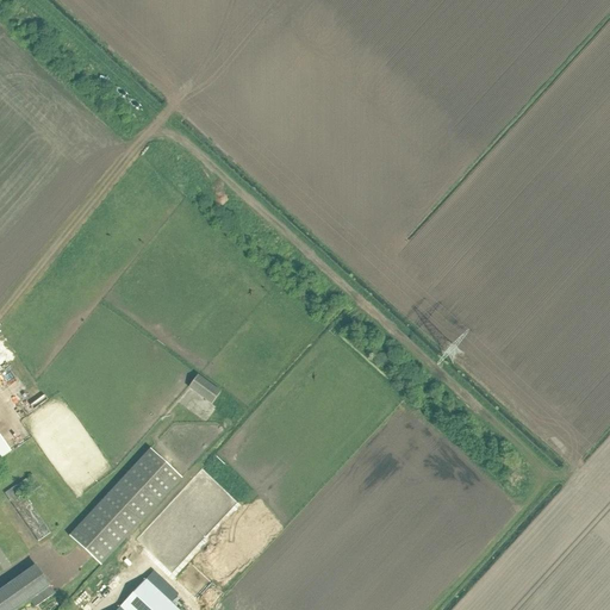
[(1,366),(0,366),(0,398),(17,425),(33,415),(1,366)]
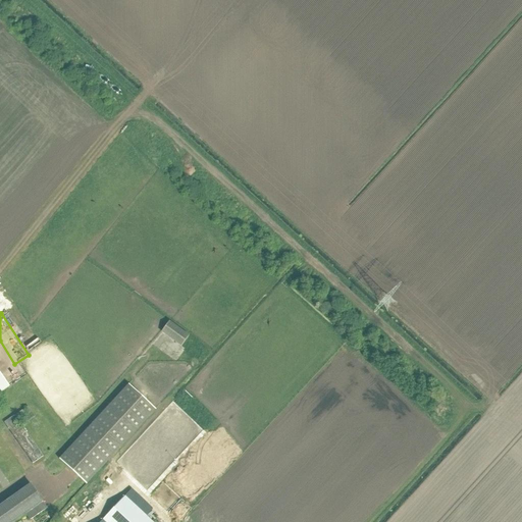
[(187,350),(194,341),(190,337),(190,336),(170,322),(162,333),(181,348),(183,347),(187,350)]
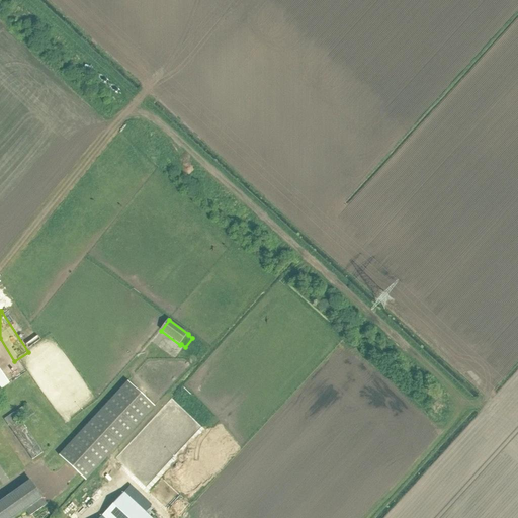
[(9,365),(14,378),(23,374),(18,362),(9,365)]
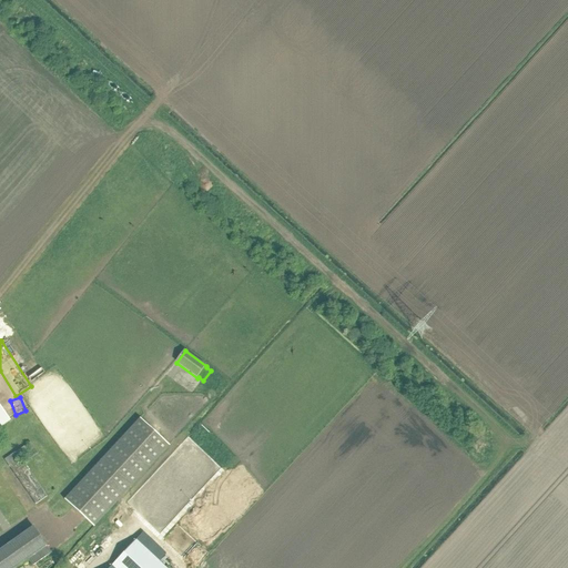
[(0,405),(0,429),(11,422),(0,405)]
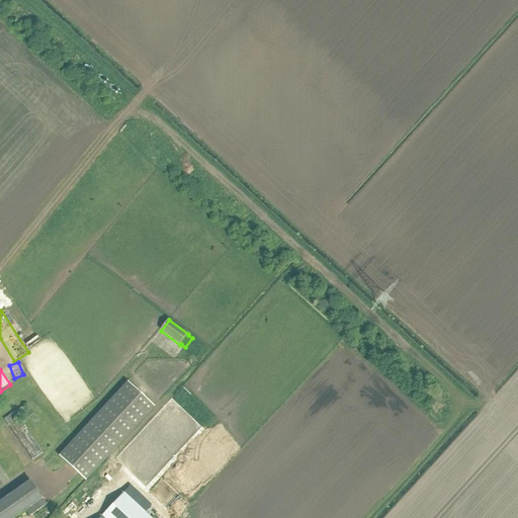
[(87,482),(156,408),(128,382),(60,456),(87,482)]
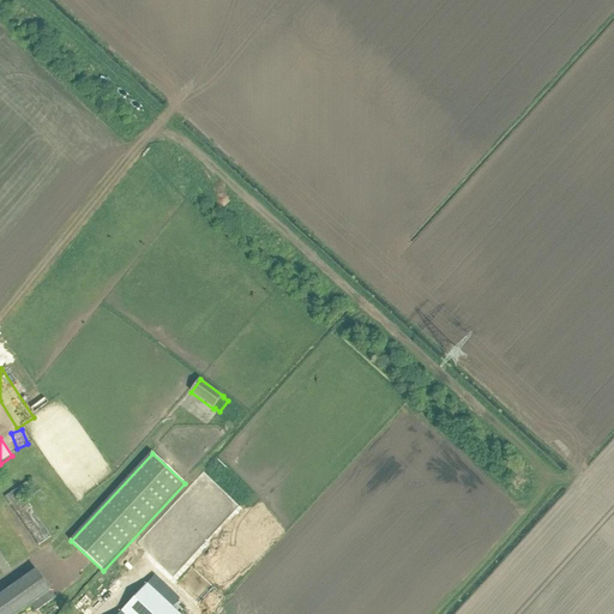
[(40,546),(52,537),(23,497),(38,486),(34,479),(6,498),(40,546)]
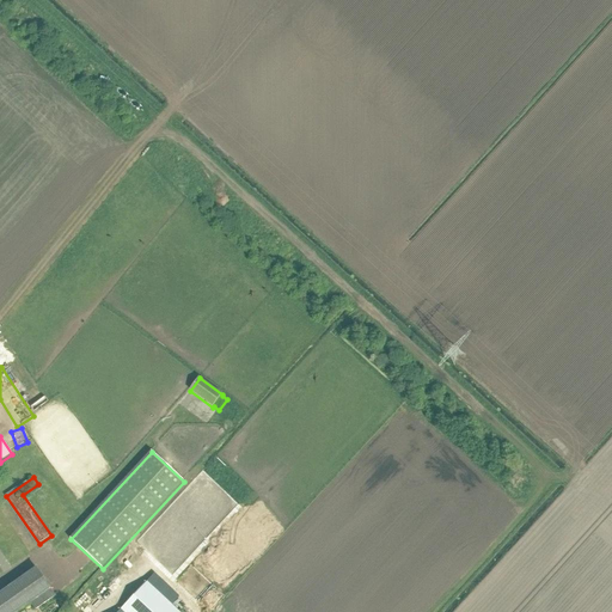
[(37,609),(55,595),(35,568),(0,592),(0,611),(17,611),(32,601),(37,609)]
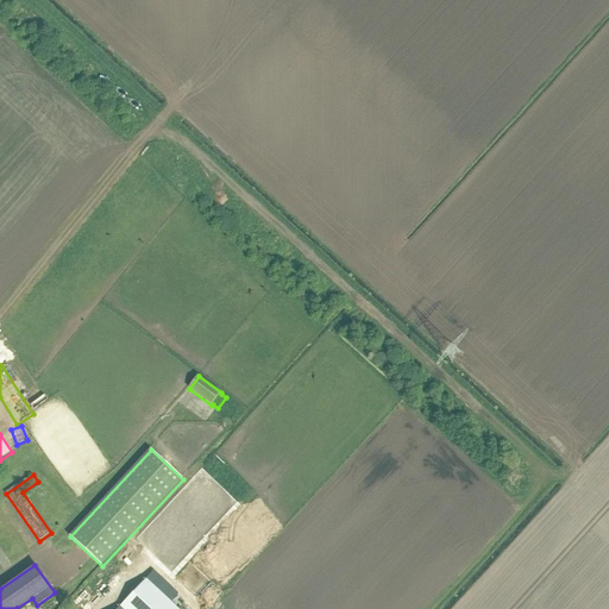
[(176,608),(170,603),(179,594),(155,571),(118,608),(176,608)]
